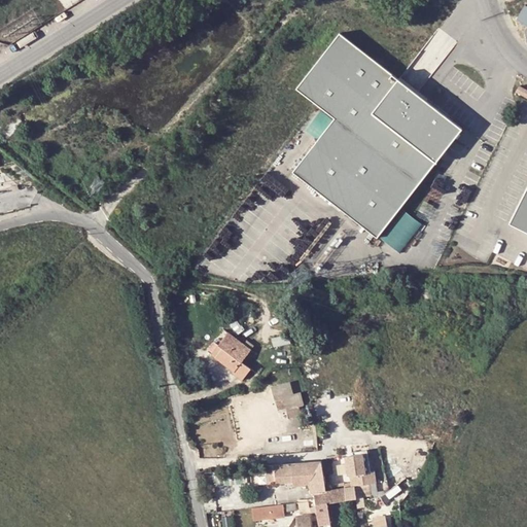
[(77,0),(59,0),(65,8),(77,0)]
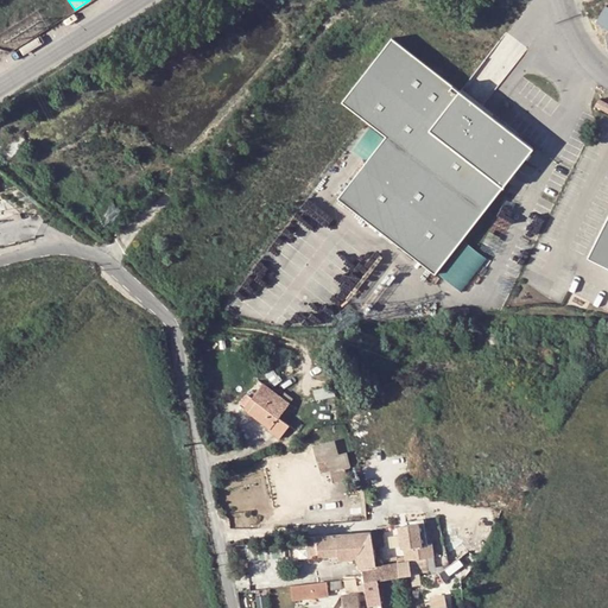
[(597,21),(607,25),(607,5),(605,4),(597,21)]
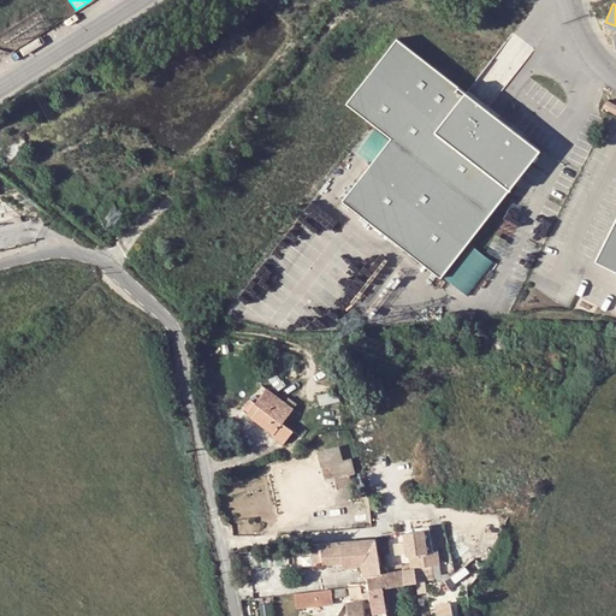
[(397,39),(347,104),(391,138),(342,201),(442,277),(542,149),(397,39)]
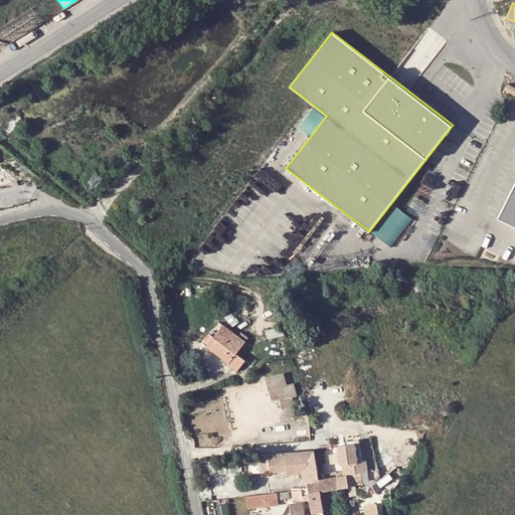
[(504,91),(514,97),(514,88),(507,84),(504,91)]
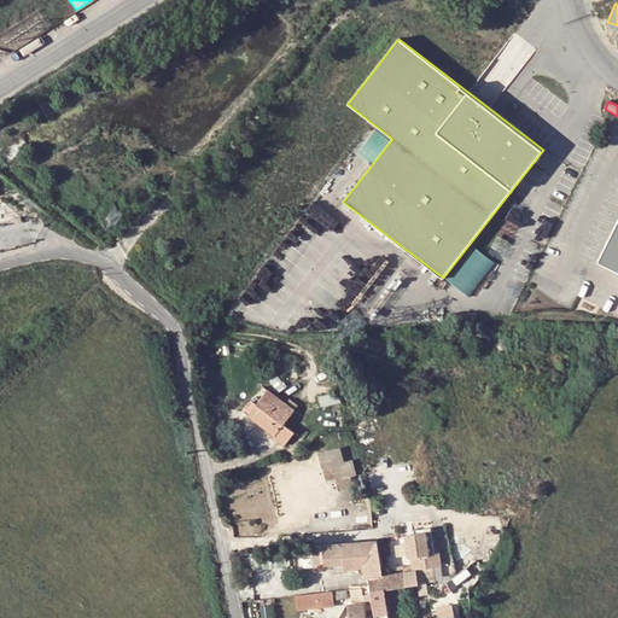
[(374,133),(360,150),(369,158),(379,146),(377,145),(382,139),(374,133)]
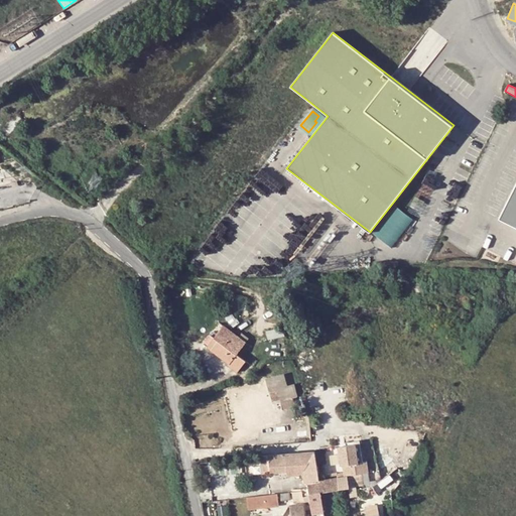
[(515,182),(499,218),(515,226),(515,182)]
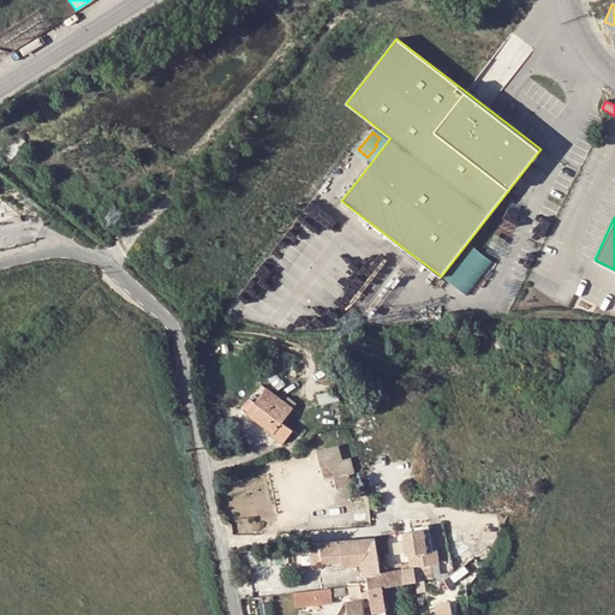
[(446,278),(471,294),(494,258),(469,242),(446,278)]
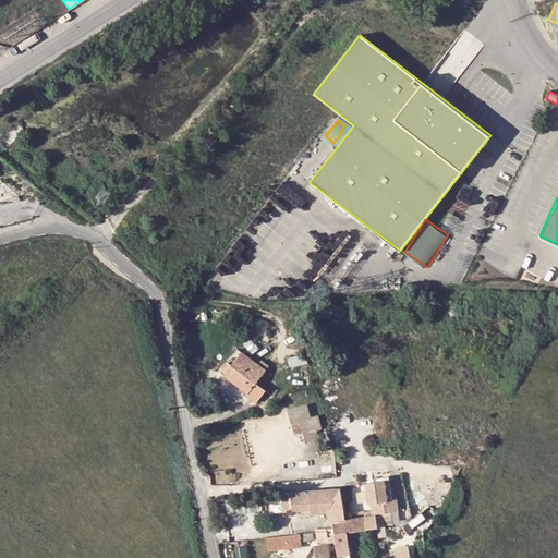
[(251,352),(257,348),(250,337),(243,341),(251,352)]
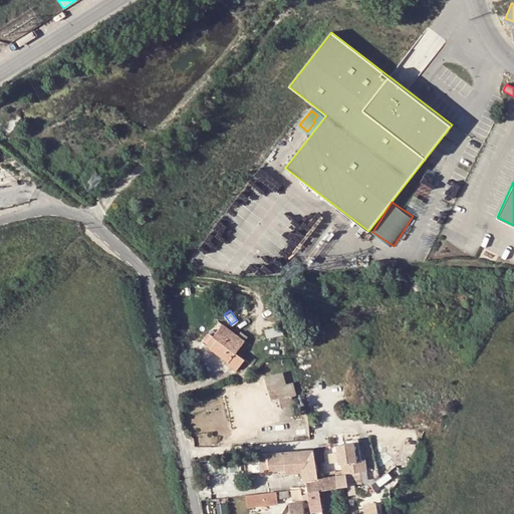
[(184,323),(182,316),(175,318),(179,325),(184,323)]
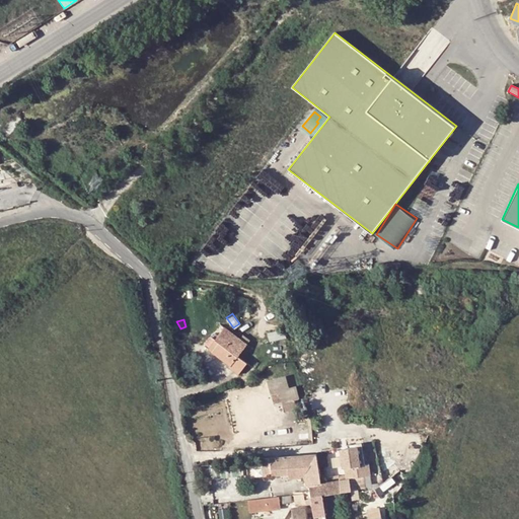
[(209,347),(208,348),(231,365),(230,367),(238,374),(247,362),(238,355),(247,345),(225,327),(215,340),(212,337),(206,345),(209,347)]
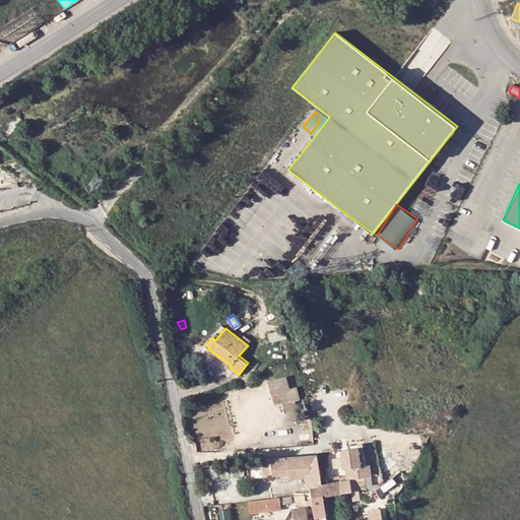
[(286,336),(284,328),(267,332),(269,340),(286,336)]
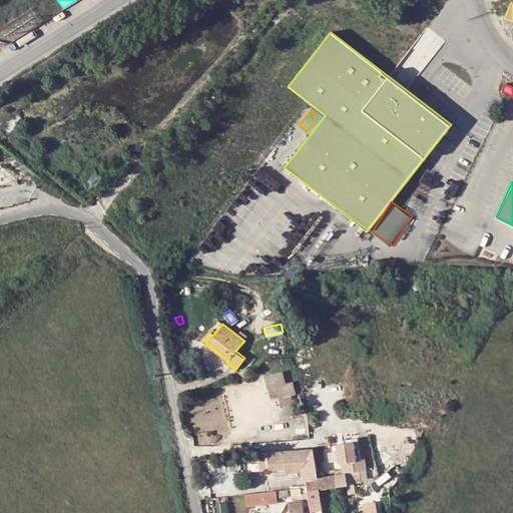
[(184,347),(183,337),(175,338),(176,349),(184,347)]
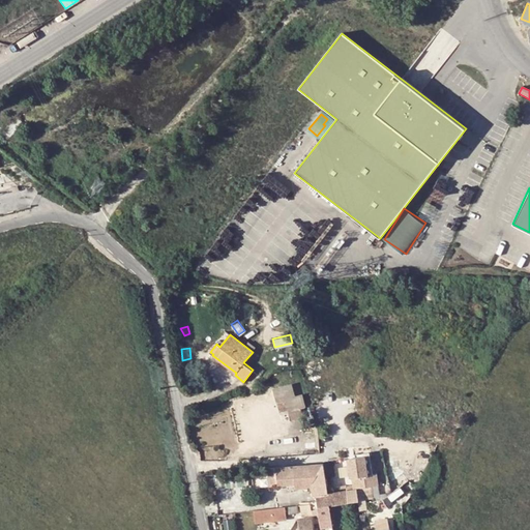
[(204,365),(200,358),(188,364),(194,373),(204,365)]
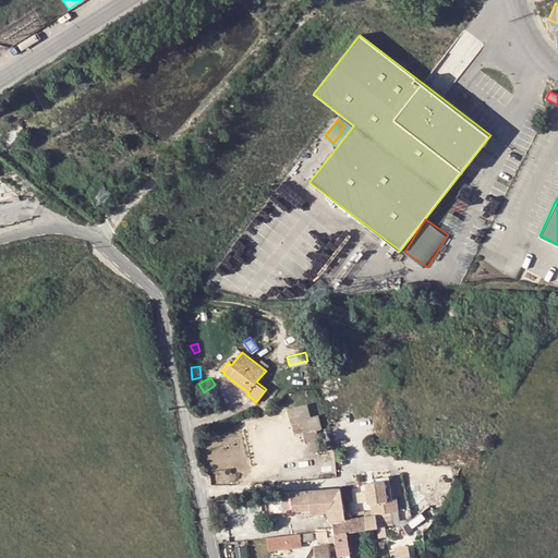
[(289,408),(290,417),(294,434),(303,432),(305,440),(322,436),(319,427),(316,414),(308,416),(305,404),(289,408)]
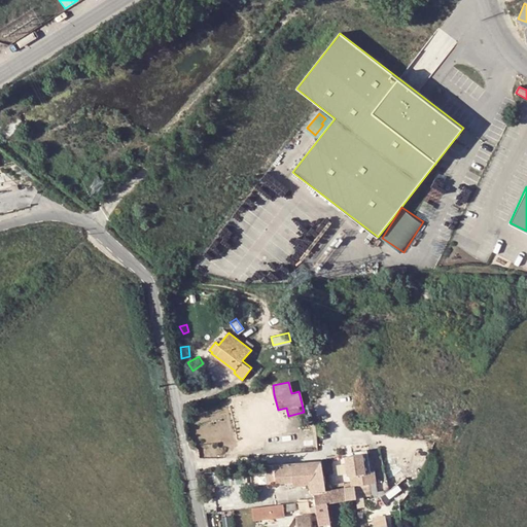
[(348,476),(350,487),(325,490),(326,502),(328,502),(353,498),(355,508),(361,507),(360,497),(367,496),(366,484),(373,483),(372,473),(367,471),(369,472),(362,472),(361,464),(366,463),(365,453),(344,456),(346,476),(348,476)]
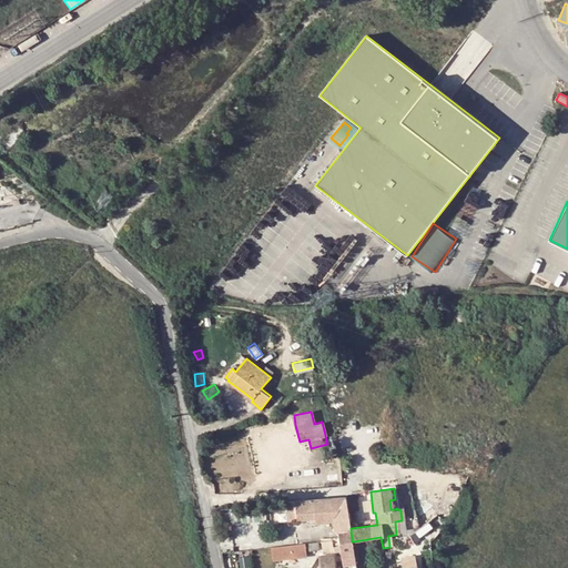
[(288,504),(270,505),(272,523),(316,518),(317,523),(336,521),(337,534),(340,534),(340,538),(333,539),(333,540),(334,547),(337,546),(342,546),(341,544),(352,541),(351,528),(350,526),(347,497),(345,497),(288,501),(288,504)]
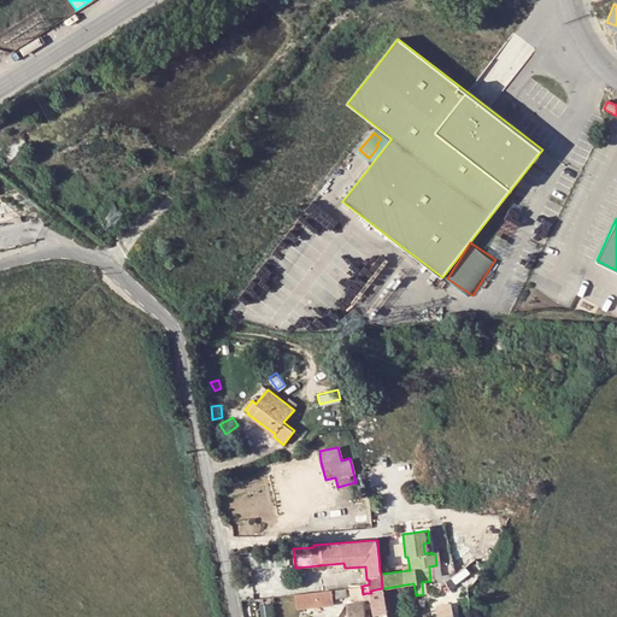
[(350,588),(353,603),(364,601),(363,594),(362,587),(350,588)]
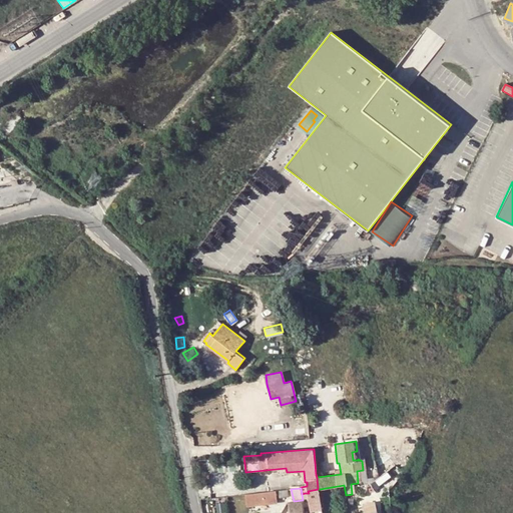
[(323,512),(321,496),(319,496),(318,489),(308,491),(309,493),(311,512),(323,512)]
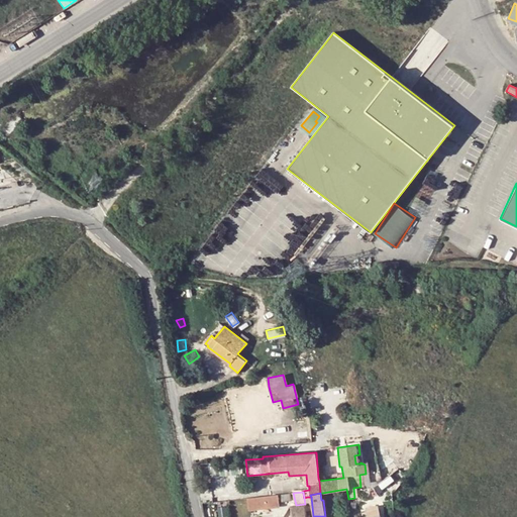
[(285,501),(292,500),(291,494),(249,498),(250,509),(285,506),(285,501)]
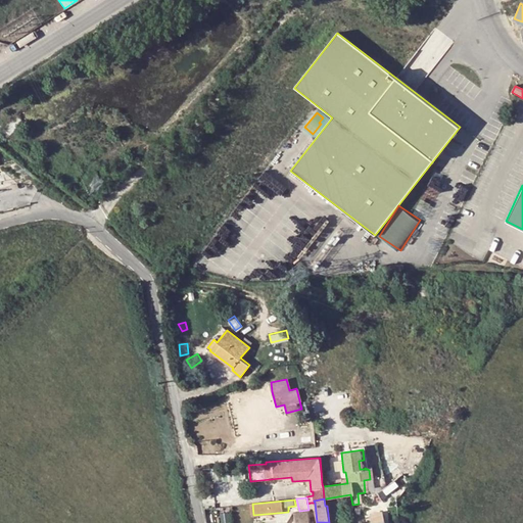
[(311,522),(308,510),(299,511),(294,512),(295,522),(311,522)]
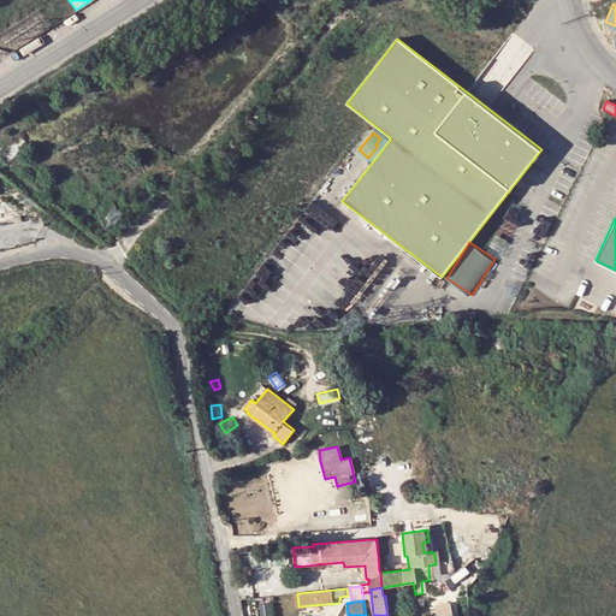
[(436,604),(439,615),(455,611),(451,600),(436,604)]
